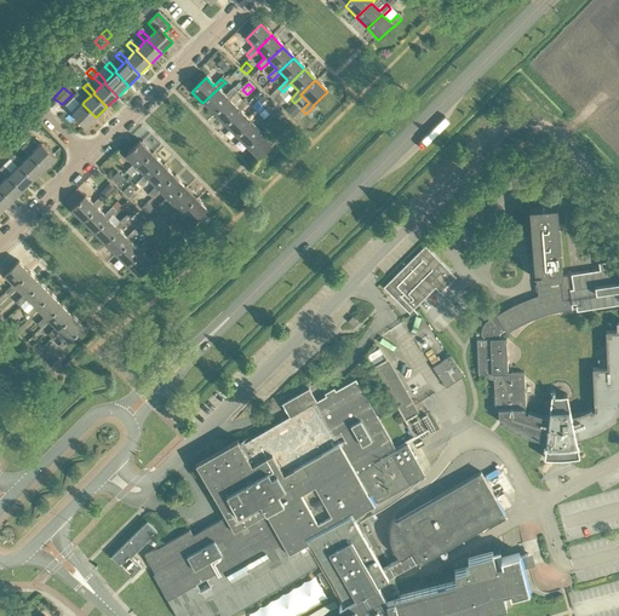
[(224,97),(217,90),(202,103),(213,114),(228,101),(229,102),(236,93),(231,90),(224,97)]
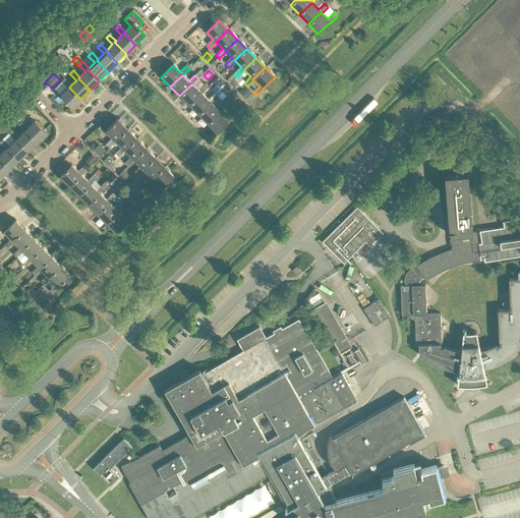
[(69,88),(70,85),(64,79),(60,82),(67,90),(60,97),(71,108),(80,99),(69,88)]
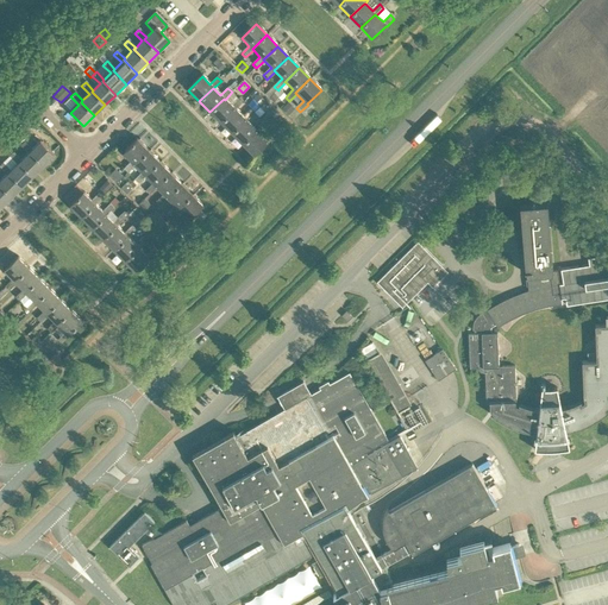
[(220,124),(234,109),(236,111),(243,104),(239,99),(232,107),(225,100),(224,99),(210,112),(220,124)]
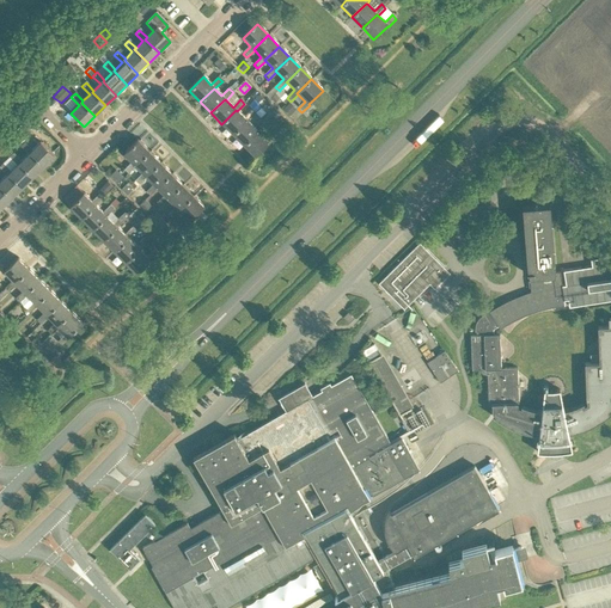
[(272,109),(266,104),(260,110),(266,115),(272,109)]
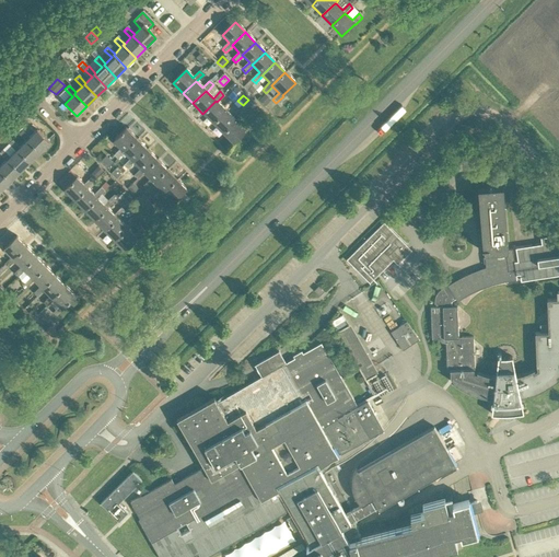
[(264,96),(258,102),(264,108),(270,102),(264,96)]
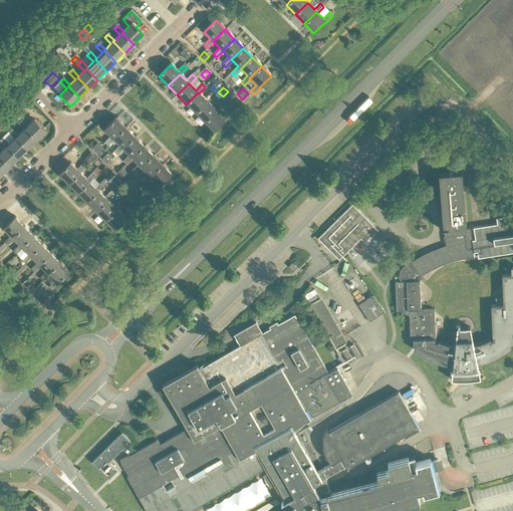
[(205,99),(199,93),(198,92),(186,104),(195,113),(207,101),(208,102),(214,96),(211,93),(205,99)]
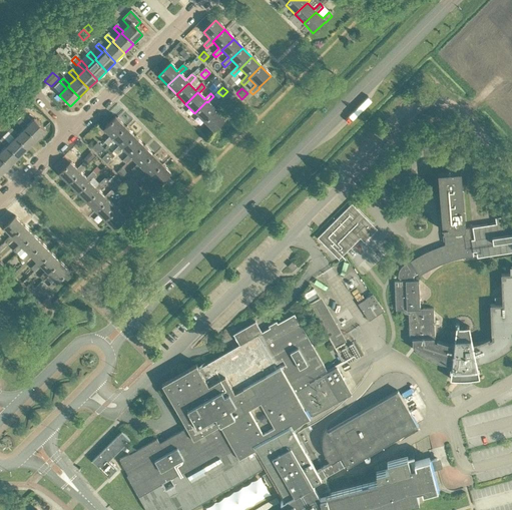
[(213,108),(207,102),(206,101),(194,113),(203,122),(215,110),(216,111),(222,105),(219,102),(213,108)]
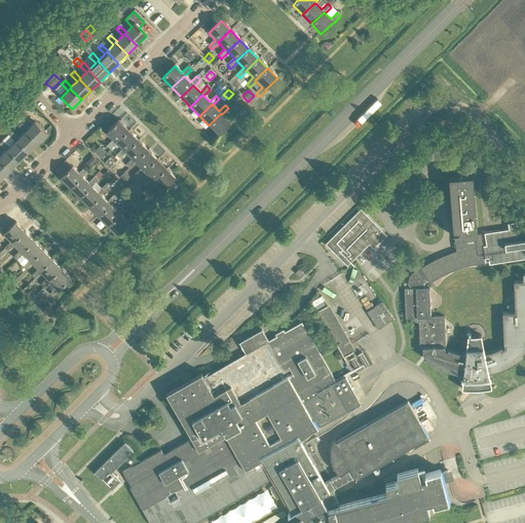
[(15,125),(25,117),(16,110),(8,118),(15,125)]
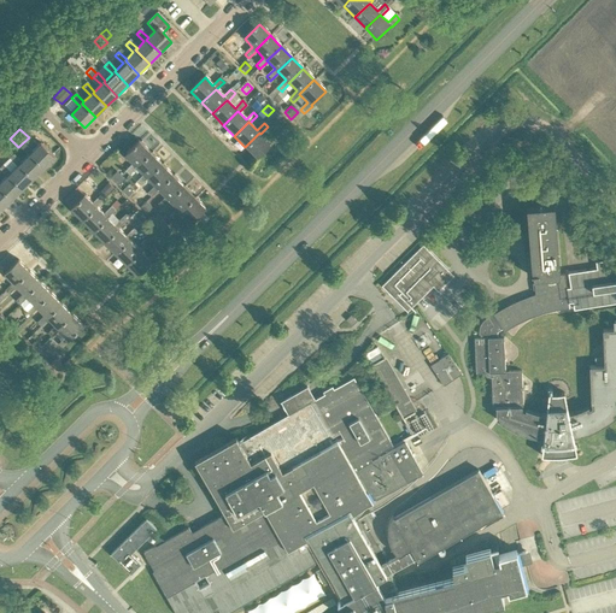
[(268,141),(260,134),(259,133),(245,147),(257,158),(270,145),(271,146),(279,137),(275,134),(268,141)]
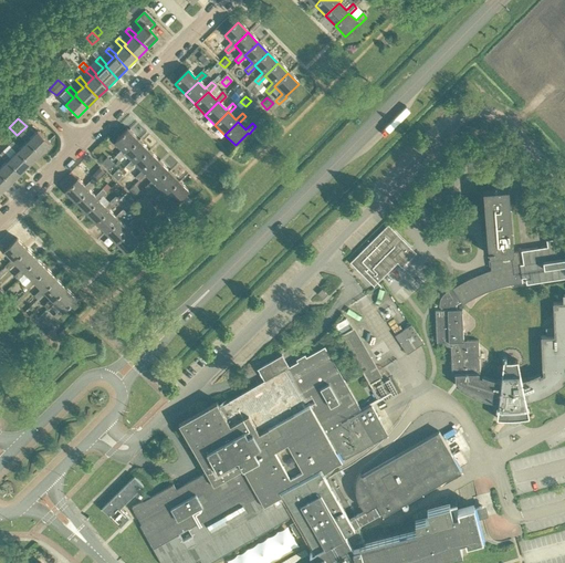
[(124,154),(137,141),(127,131),(114,144),(122,150),(114,158),(117,162),(125,155),(124,154)]
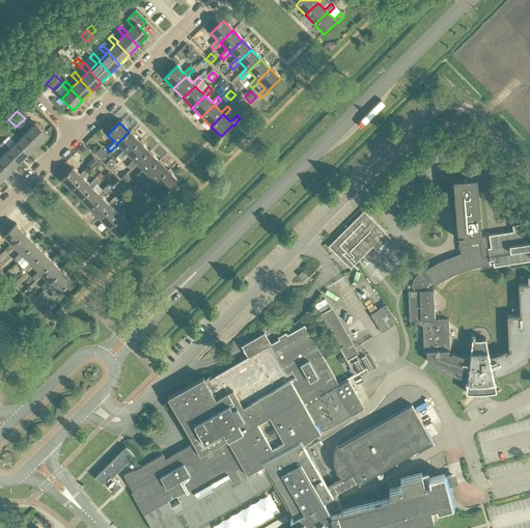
[(17,128),(24,135),(25,134),(37,145),(47,136),(34,123),(27,132),(21,124),(17,128)]
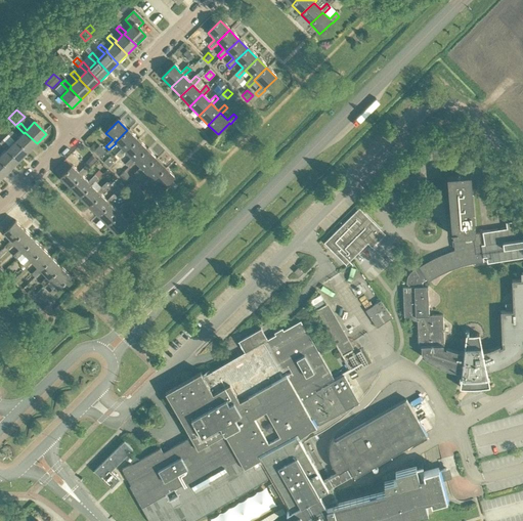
[(124,152),(136,139),(127,130),(115,142),(116,143),(109,149),(115,156),(118,159),(125,153),(124,152)]
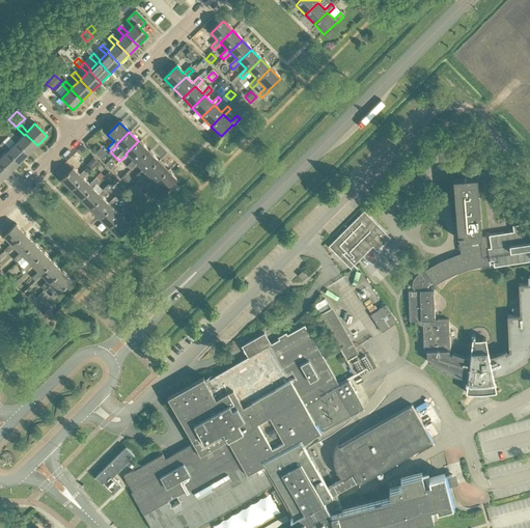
[(25,134),(24,135),(18,140),(11,134),(7,137),(15,144),(16,143),(28,155),(37,145),(25,134)]
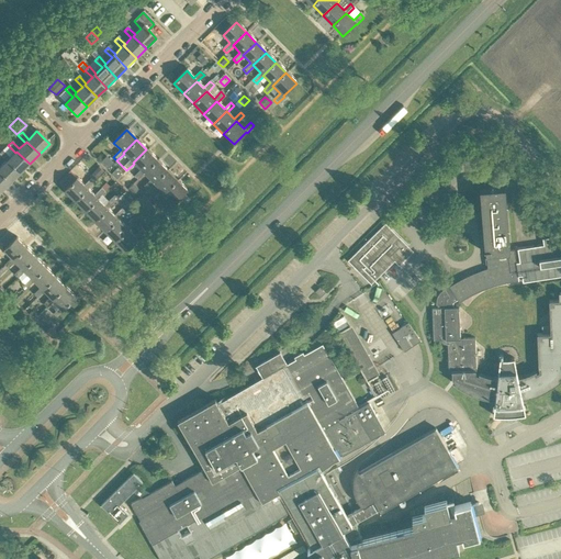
[(143,172),(156,160),(146,149),(133,163),(134,164),(141,170),(133,177),(137,181),(144,174),(143,172)]
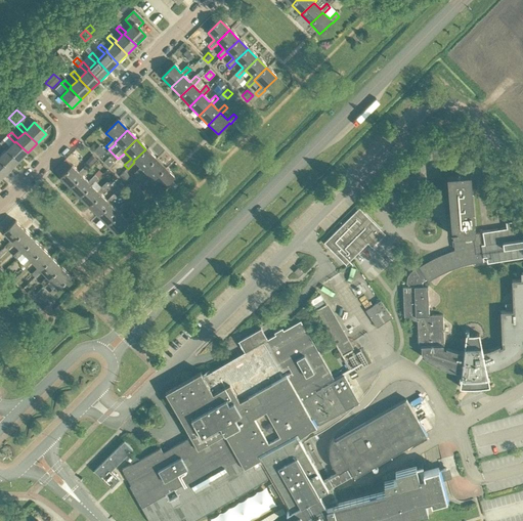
[(18,162),(28,153),(15,141),(14,142),(8,147),(2,141),(0,142),(0,145),(5,152),(6,149),(18,162)]
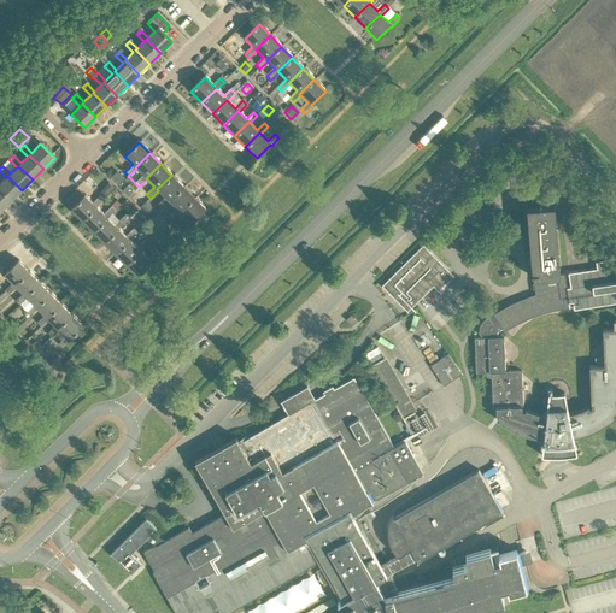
[(123,182),(116,175),(110,181),(117,188),(123,182)]
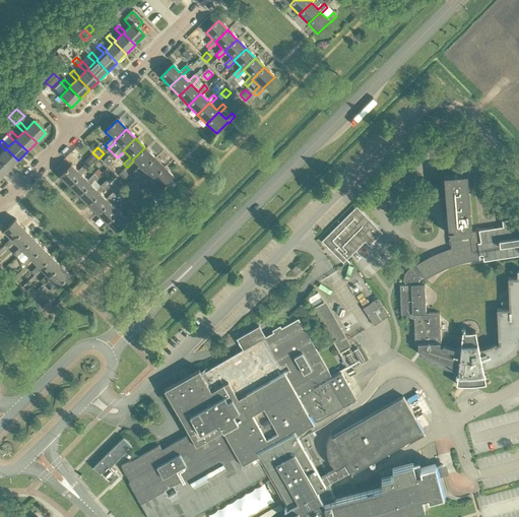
[(6,148),(5,150),(0,154),(0,160),(9,170),(18,160),(6,148)]
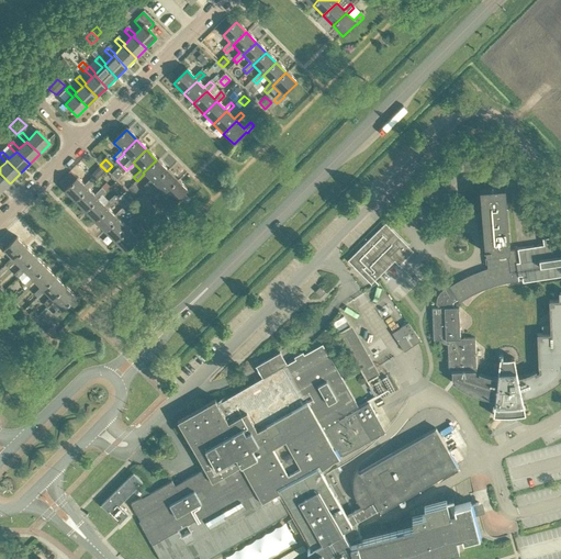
[(153,183),(166,170),(156,160),(143,172),(144,174),(150,180),(144,188),(147,191),(154,185),(153,183)]
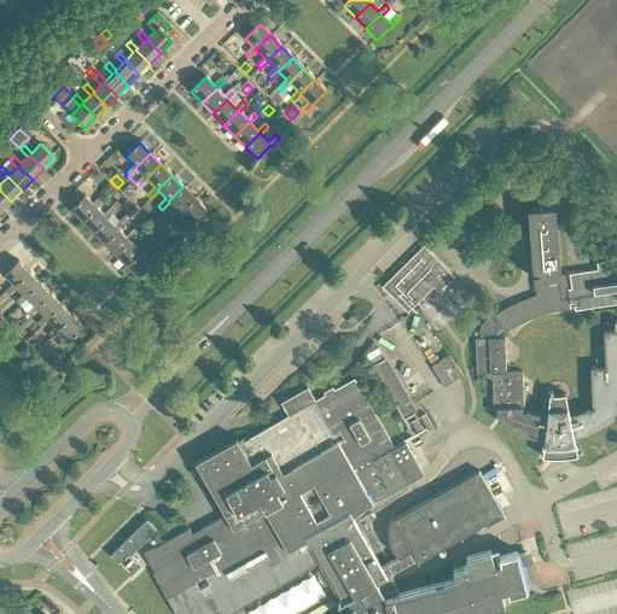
[(112,191),(109,186),(99,196),(104,200),(112,191)]
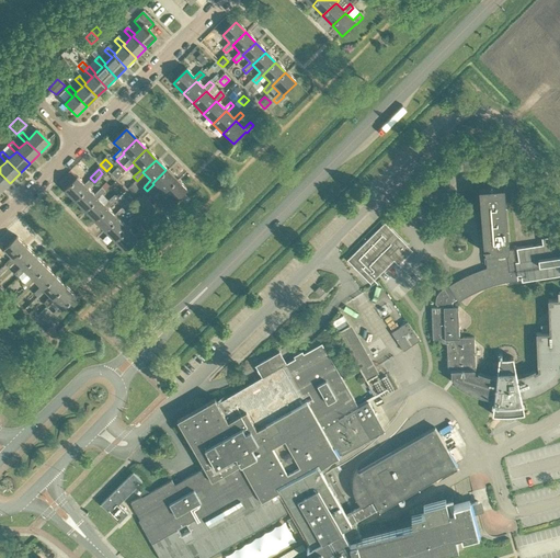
[(163,193),(176,180),(166,170),(152,183),(153,184),(160,190),(153,197),(157,201),(164,194),(163,193)]
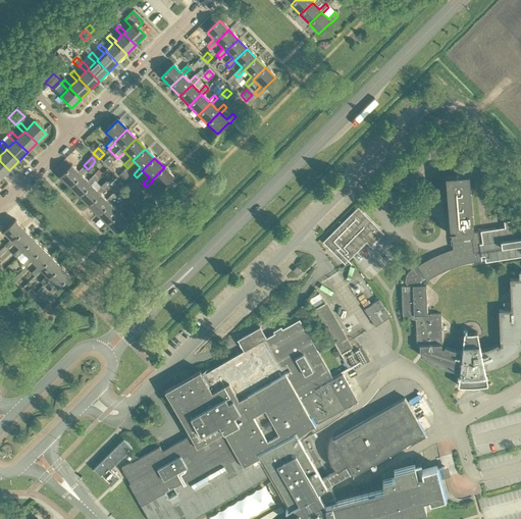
[(0,179),(9,170),(0,161),(0,179)]
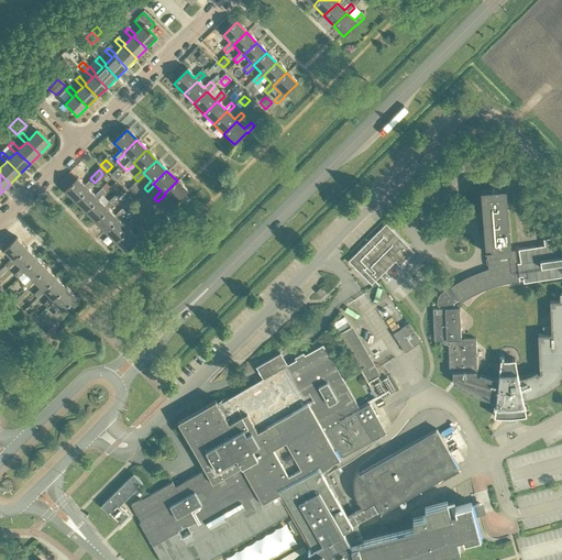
[(64,191),(74,202),(87,189),(88,190),(95,184),(90,179),(84,186),(77,179),(64,191)]
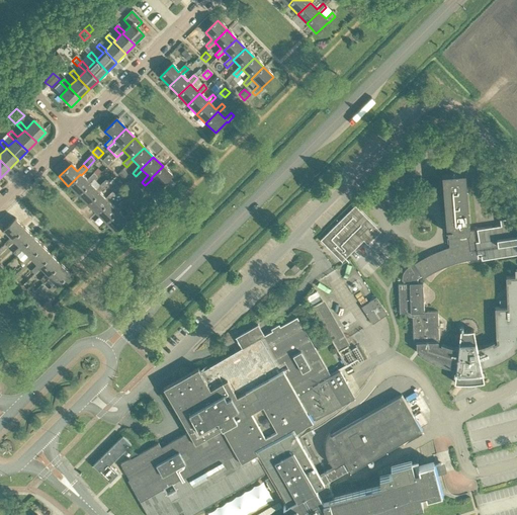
[(120,170),(116,166),(111,171),(115,175),(120,170)]
